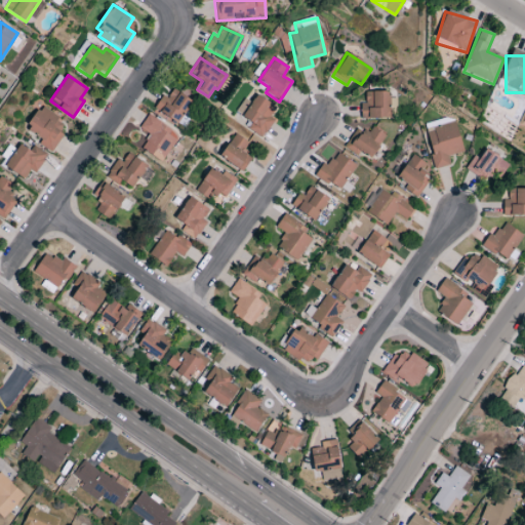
[(177,124),(193,103),(173,89),(167,97),(163,94),(154,109),(177,124)]
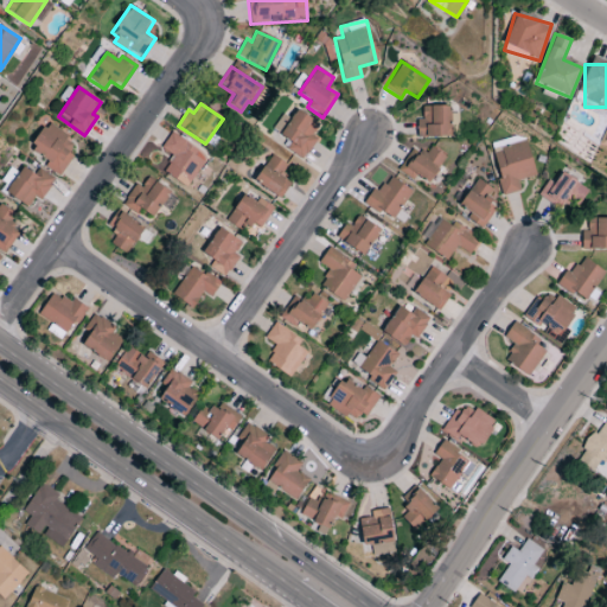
[(422,107),(422,119),(417,119),(417,138),(451,138),(449,107),(422,107)]
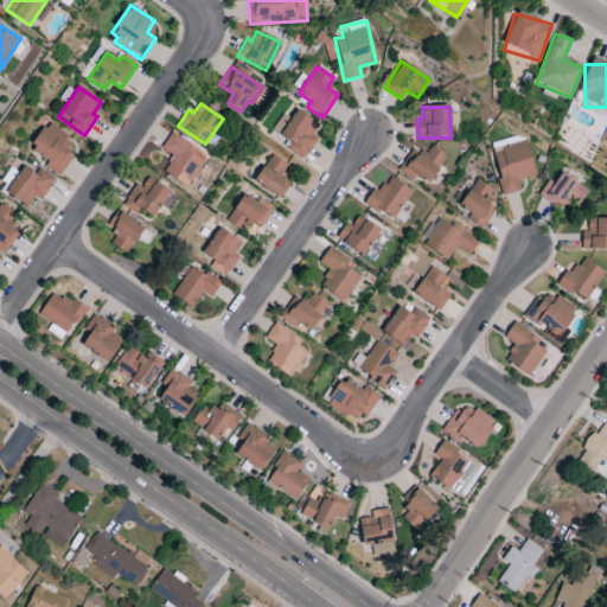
[(315,139),(312,136),(319,125),(295,110),(291,120),(282,115),(273,132),(291,141),(286,151),(304,160),(315,139)]
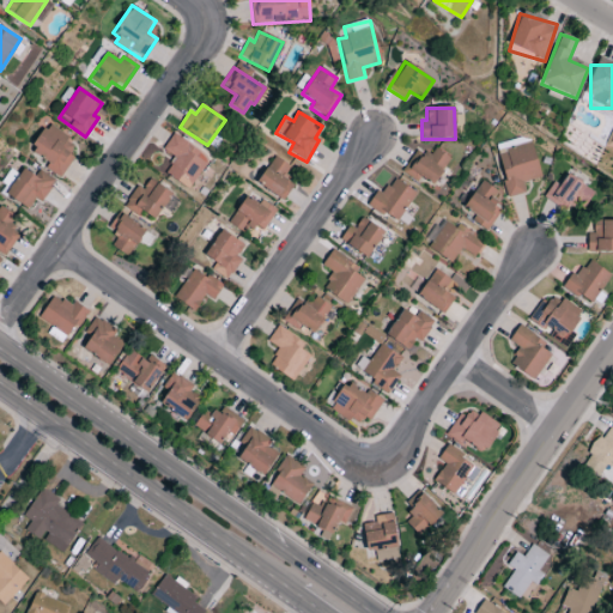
[(44,169),(59,177),(79,146),(47,125),(29,150),(48,163),(44,169)]
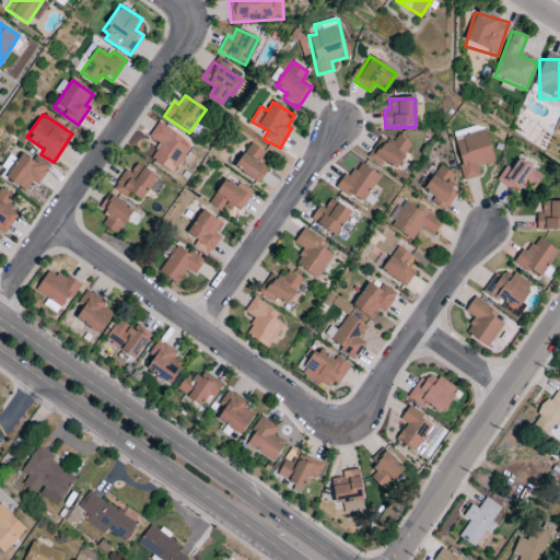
[(149,137),(159,143),(150,159),(173,173),(187,149),(178,143),(183,138),(158,123),(149,137)]
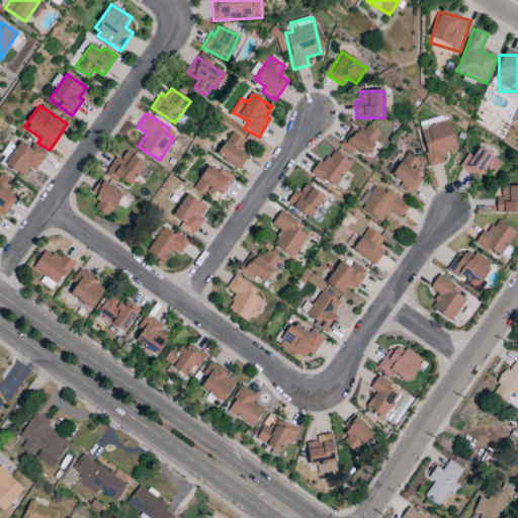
[(456,151),(450,122),(420,128),(428,167),(444,164),(441,154),(456,151)]
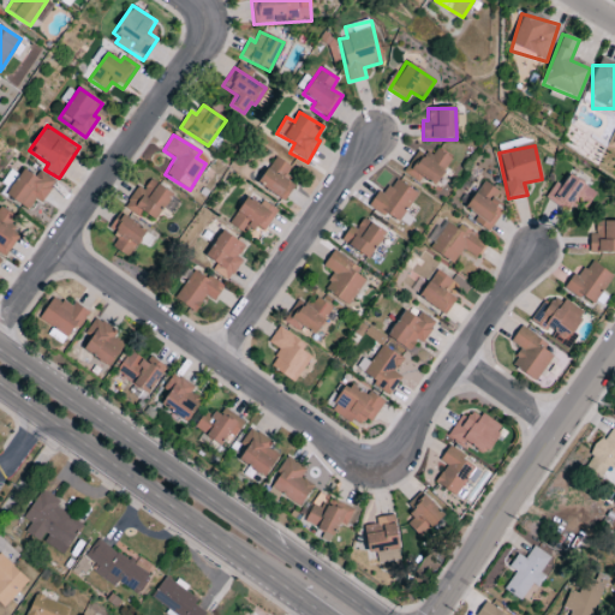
[(452,159),(436,149),(430,159),(417,150),(402,173),(418,184),(422,178),(435,186),(452,159)]
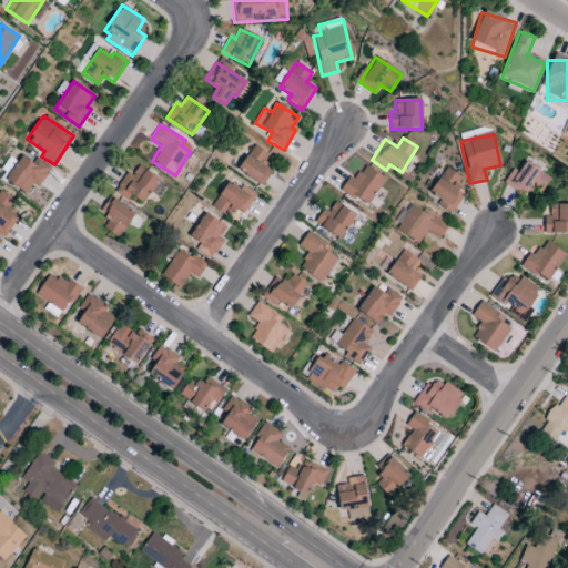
[(272,171),(263,165),(269,154),(252,145),(239,172),(264,185),(272,171)]
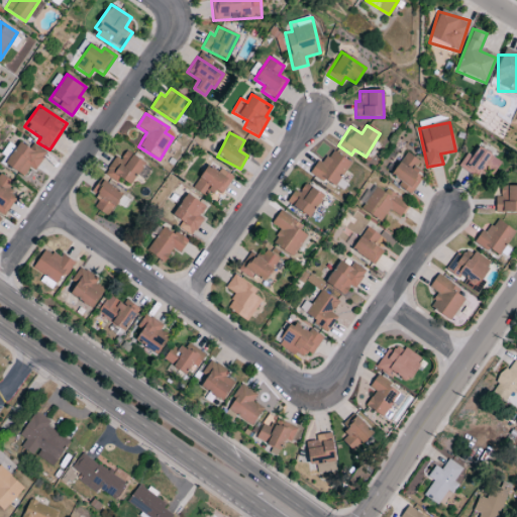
[(23,177),(29,168),(34,171),(46,152),(32,144),(29,148),(17,140),(6,158),(9,160),(5,165),(23,177)]
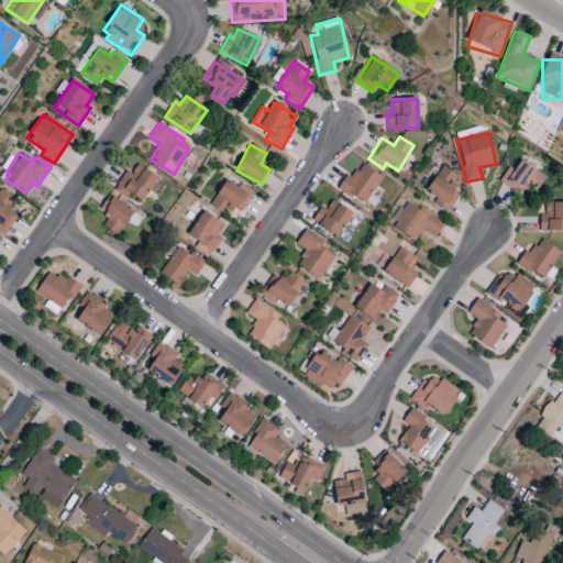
[(508,168),(499,181),(520,196),(528,186),(536,191),(545,177),(521,159),(512,170),(508,168)]
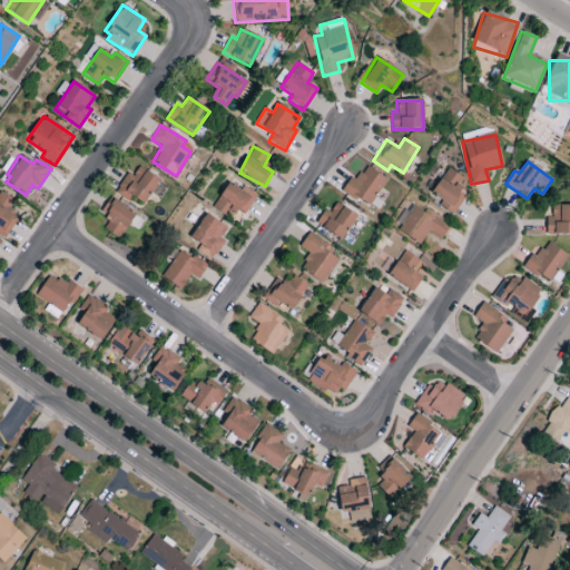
[(351,177),(342,190),(369,208),(386,180),(365,166),(355,180),(351,177)]
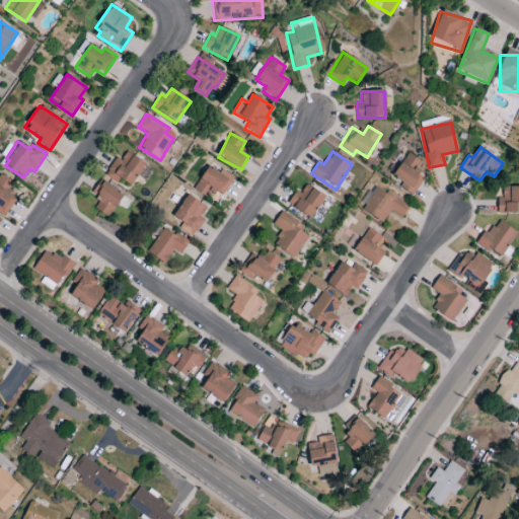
[(104,176),(118,183),(120,179),(132,187),(145,162),(126,152),(121,161),(115,158),(104,176)]
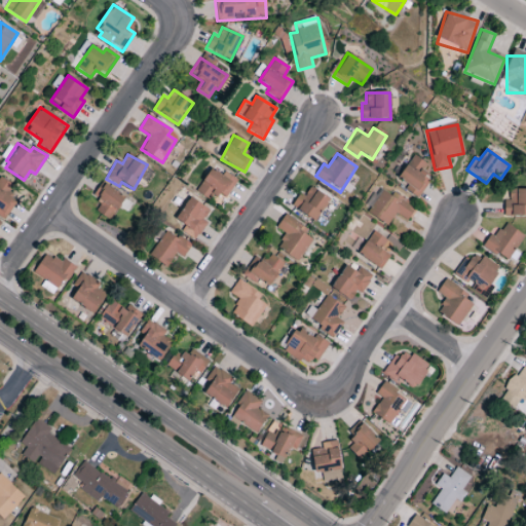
[(404,189),(417,198),(429,181),(422,177),(429,166),(413,155),(398,178),(407,185),(404,189)]
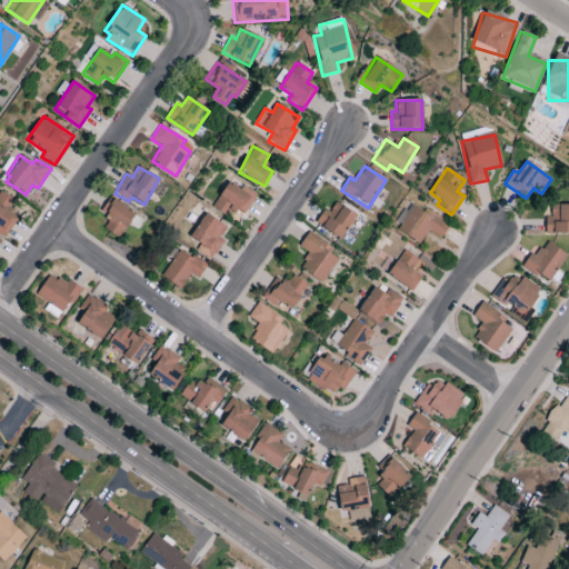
[(243,215),(257,196),(242,186),(239,189),(229,182),(211,207),(229,219),(236,209),(243,215)]
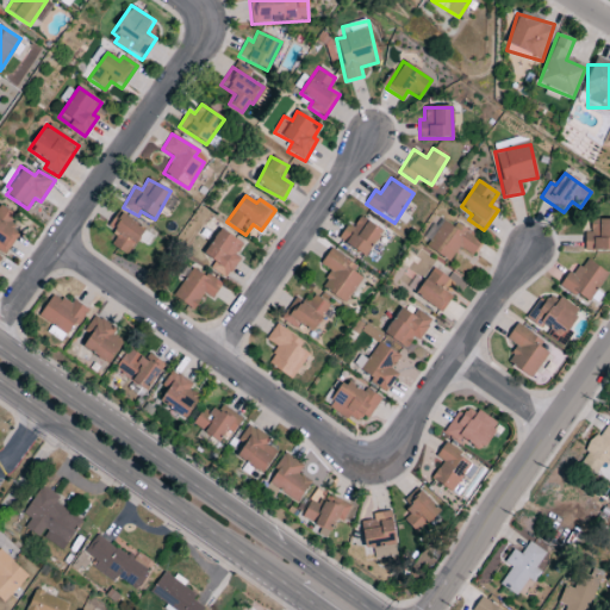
[(16,216),(0,205),(0,251),(5,255),(19,234),(8,228),(16,216)]
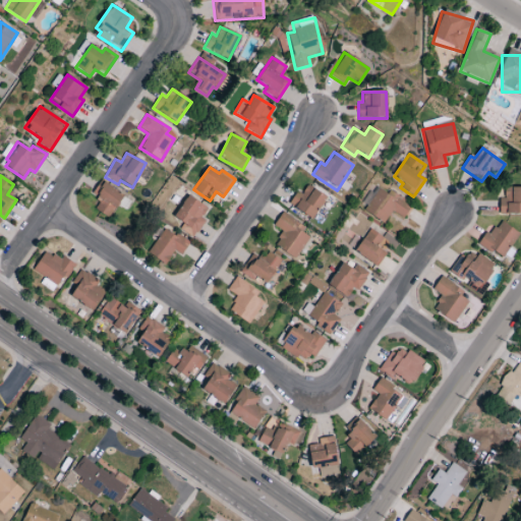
[(92,194),(101,199),(95,210),(109,219),(123,195),(100,181),(92,194)]
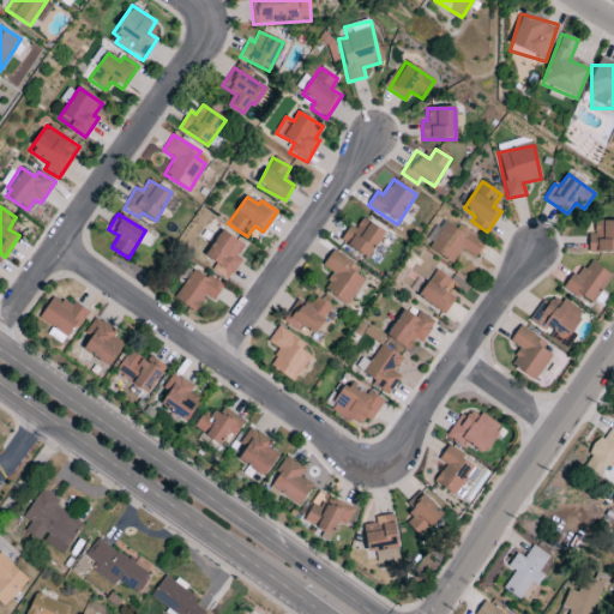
[(371,258),(384,230),(360,220),(356,229),(348,226),(339,244),(371,258)]
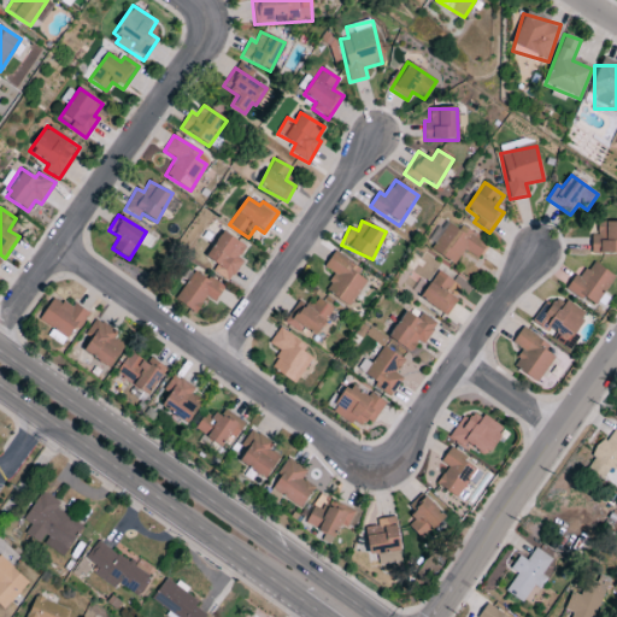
[(479,259),(487,244),(447,221),(430,251),(454,265),(463,251),(479,259)]
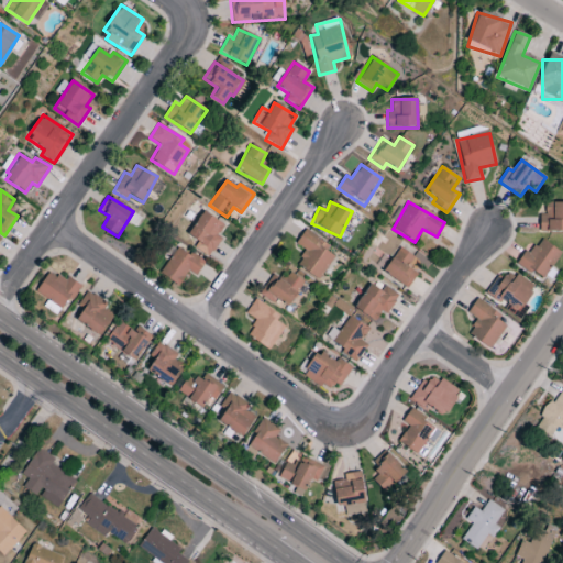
[(562,202),(544,203),(544,216),(539,216),(539,232),(562,232),(562,202)]
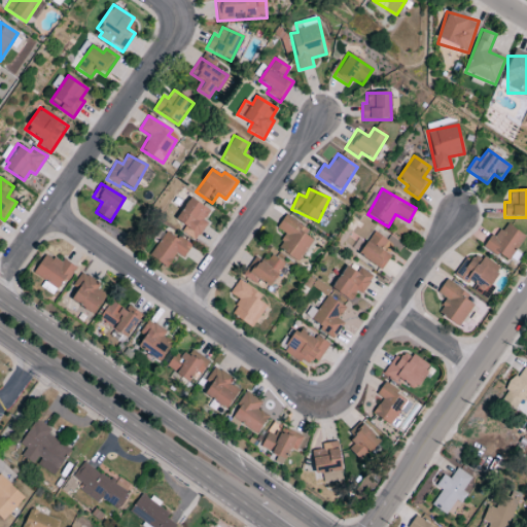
[(207,223),(203,221),(210,210),(189,198),(175,220),(184,226),(181,232),(196,241),(207,223)]
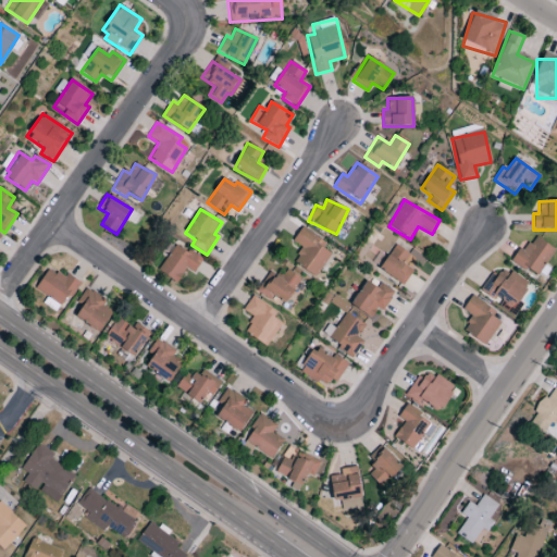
[(293,262),(314,277),(331,254),(322,248),(325,244),(301,227),(292,242),(302,248),(293,262)]
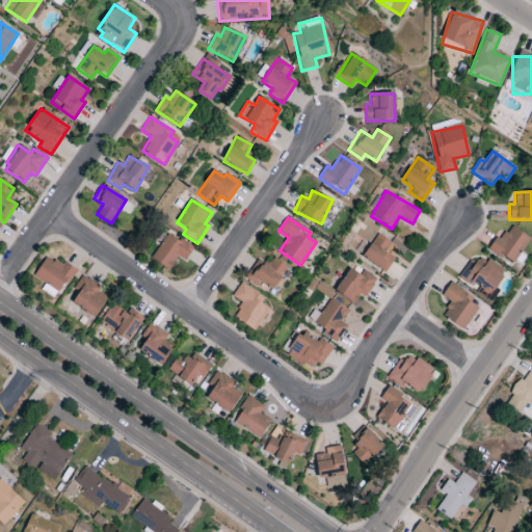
[(507,234),(500,230),(487,250),(513,265),(530,238),(511,227),(507,234)]
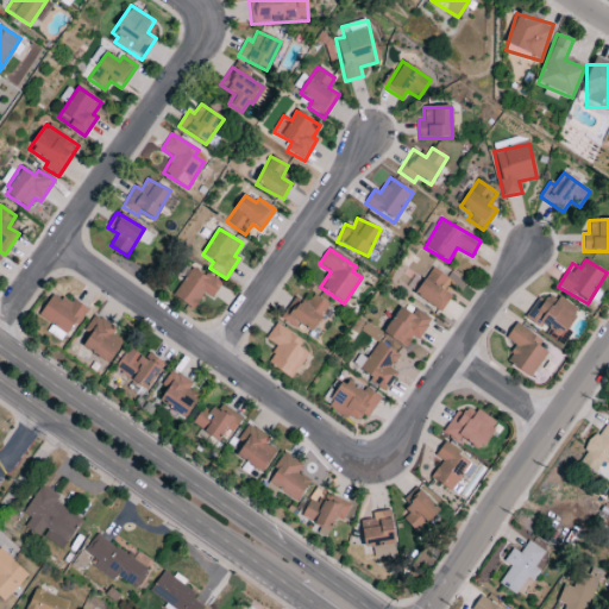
[(173,296),(193,309),(202,294),(211,299),(220,284),(192,265),(173,296)]
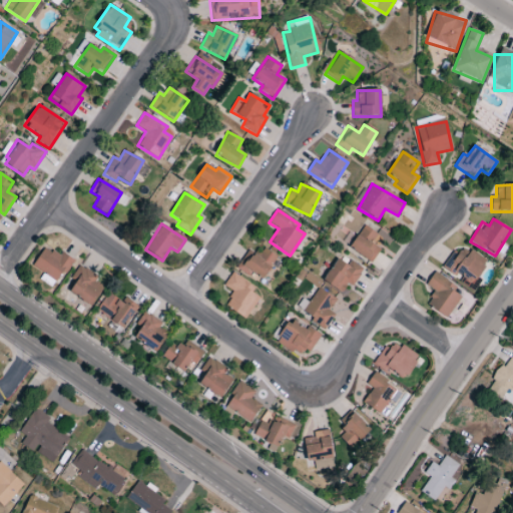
[(380,249),(374,245),(381,235),(363,224),(349,248),(372,263),(380,249)]
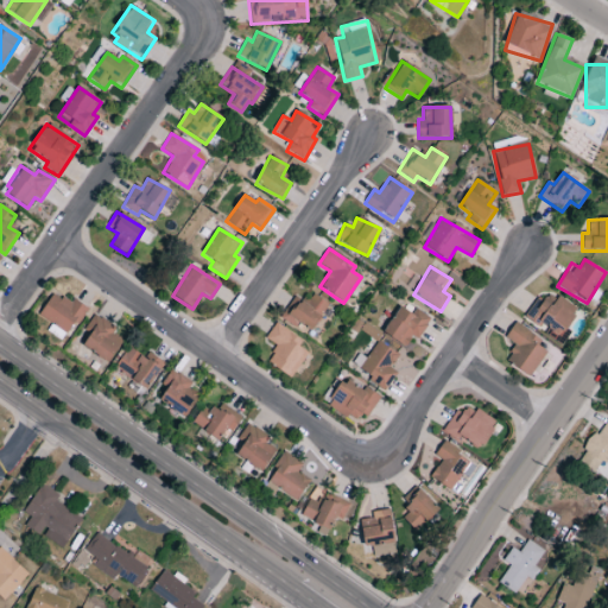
[(36,317),(59,333),(59,331),(68,336),(84,310),(55,291),(36,317)]
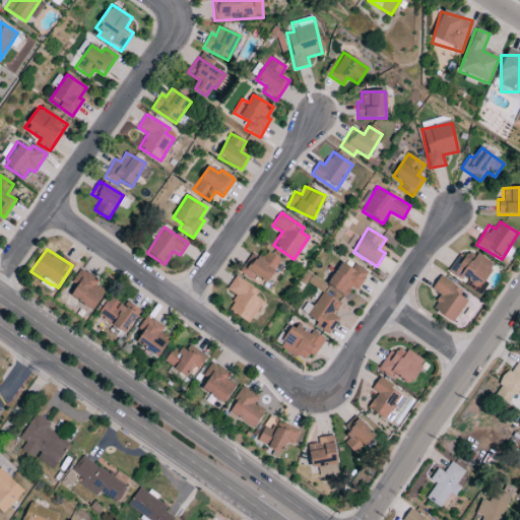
[(240,272),(253,281),(255,277),(266,284),(280,261),(267,252),(262,260),(252,253),(240,272)]
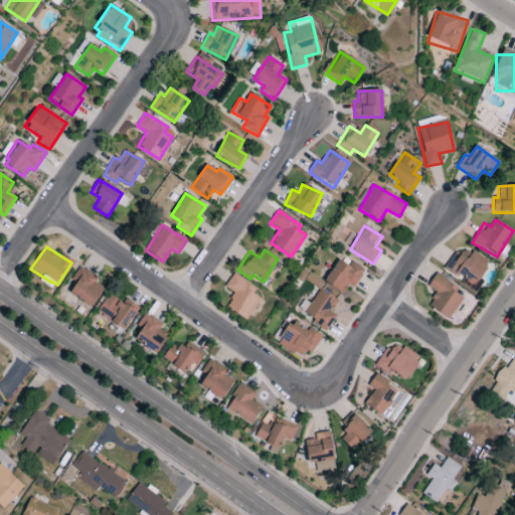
[(489,263),(473,251),(467,259),(458,252),(447,271),(457,278),(459,276),(474,286),(489,263)]
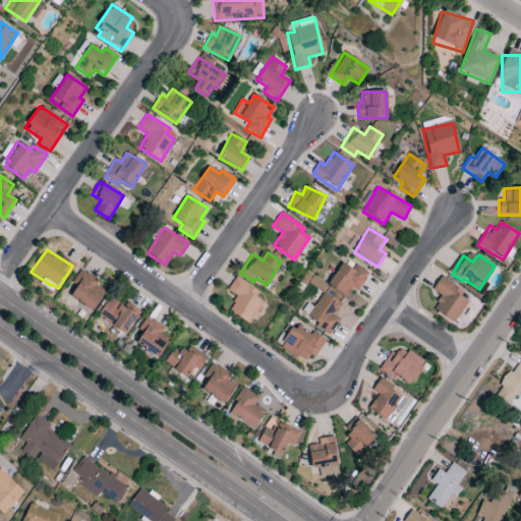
[(343,259),(328,286),(347,297),(353,288),(357,291),(368,274),(343,259)]
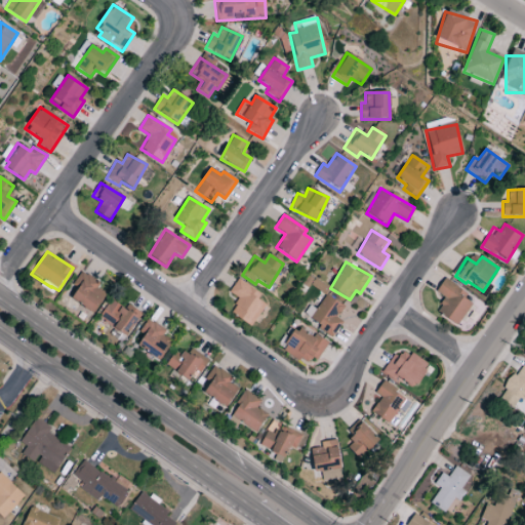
[(93,314),(105,294),(96,289),(99,283),(81,272),(67,296),(93,314)]
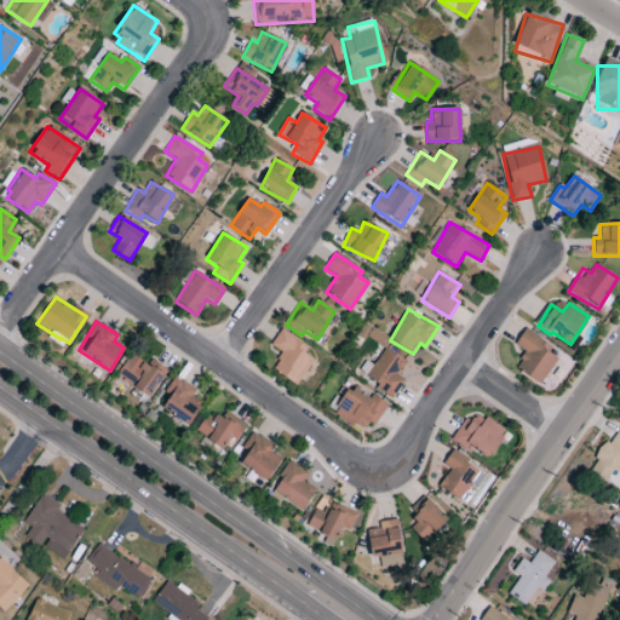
[(271,371),(297,386),(313,360),(304,354),(308,348),(280,329),(270,345),(282,354),(271,371)]
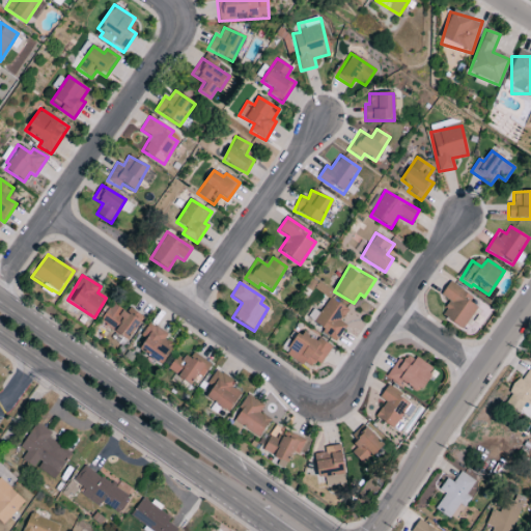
[(441,316),(463,330),(477,307),(469,302),(472,297),(449,282),(441,296),(450,302),(441,316)]
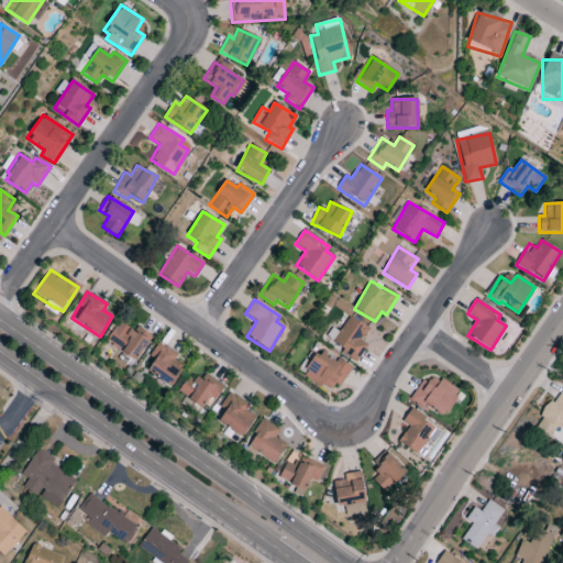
[(332,329),(326,339),(355,362),(367,346),(361,341),(368,330),(351,316),(338,332),(332,329)]
